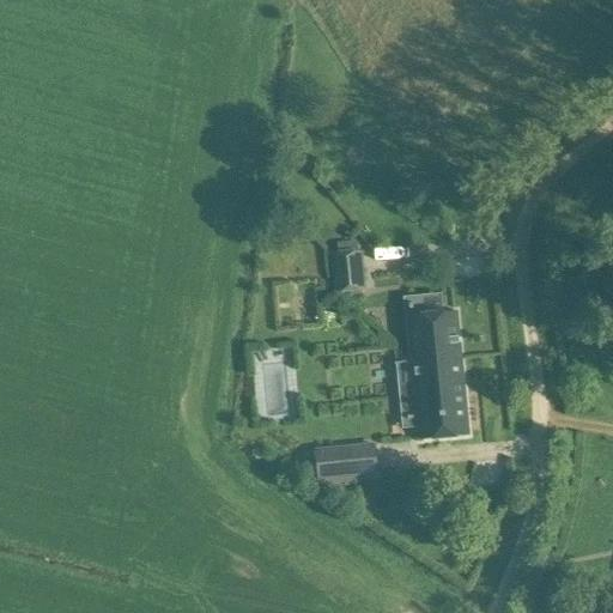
[(362,252),(332,255),(333,269),(335,292),(353,291),(365,290),(362,252)]
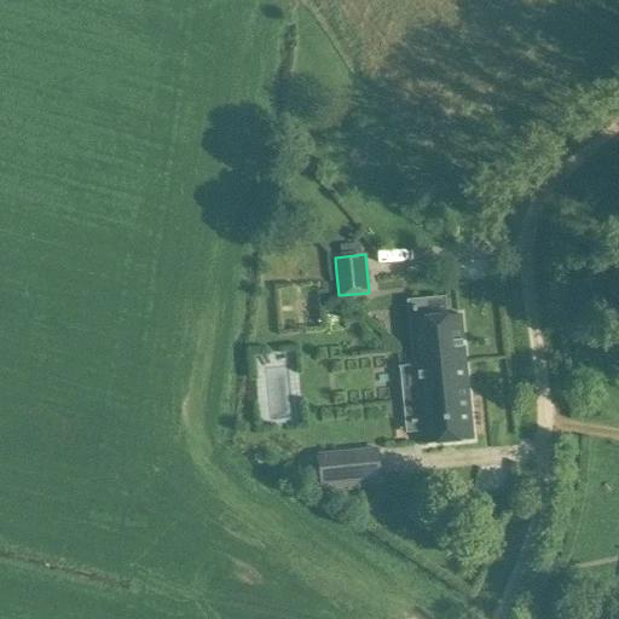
[(427,365),(467,363),(467,359),(463,316),(417,319),(421,366),(427,365)]
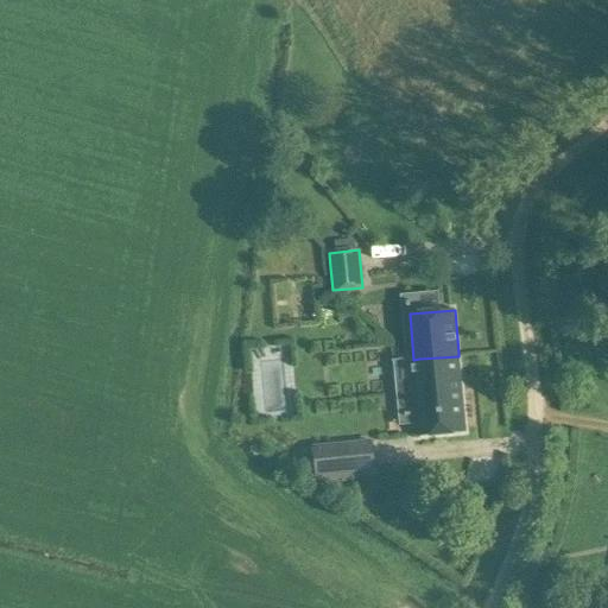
[(253,346),(254,409),(292,407),(290,344),(253,346)]
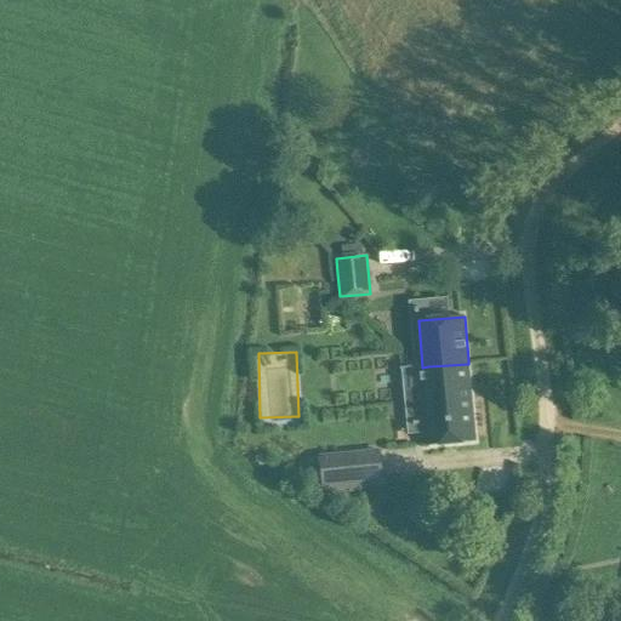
[(474,442),(468,364),(428,366),(429,383),(423,383),(429,445),(474,442)]
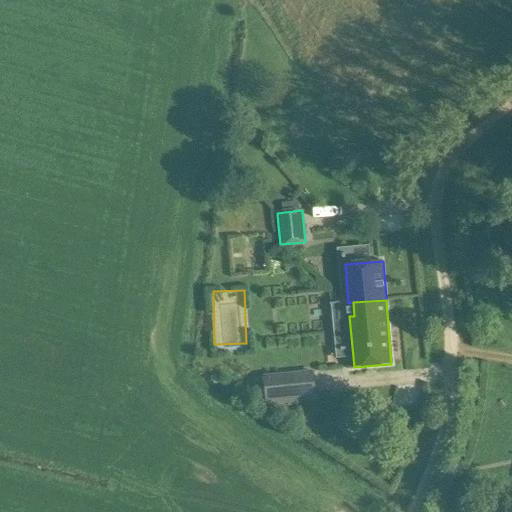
[(267,402),(316,397),(314,371),(264,376),(267,402)]
